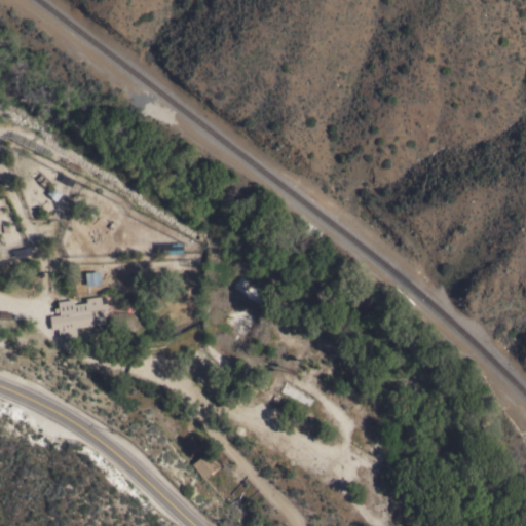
[(99,283),(84,284),(83,271),(98,270),(99,283)]
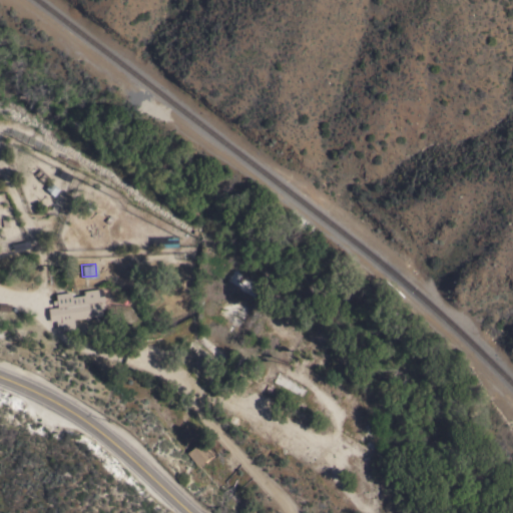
[(234,267),(266,287),(258,301),(225,281),(234,267)]
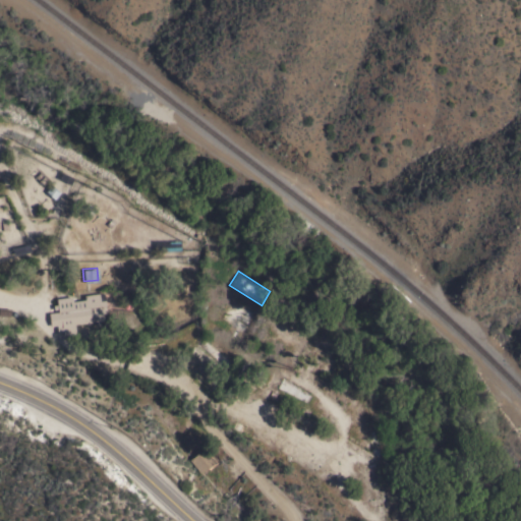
[(72,302),(84,300),(83,295),(101,292),(105,300),(107,312),(103,313),(104,321),(78,325),(79,332),(62,335),(62,332),(57,333),(55,325),(50,326),(48,313),(58,311),(56,299),(71,296),(71,300),(72,302)]
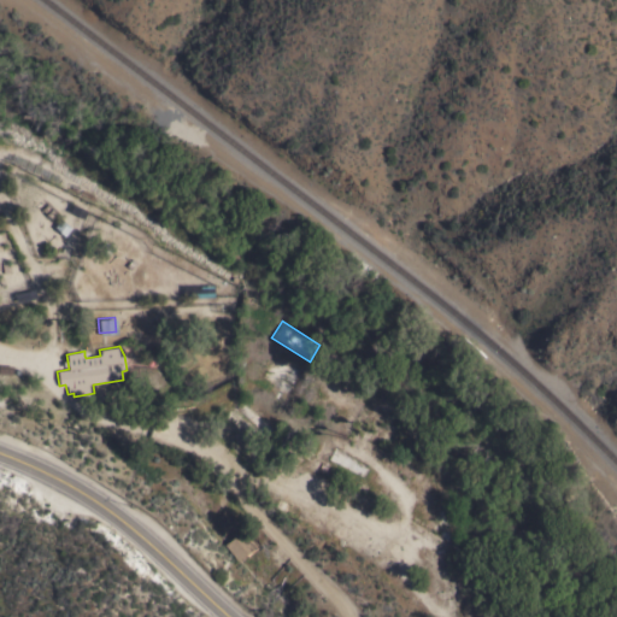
[(310,460),(295,452),(305,435),(319,442),(310,460)]
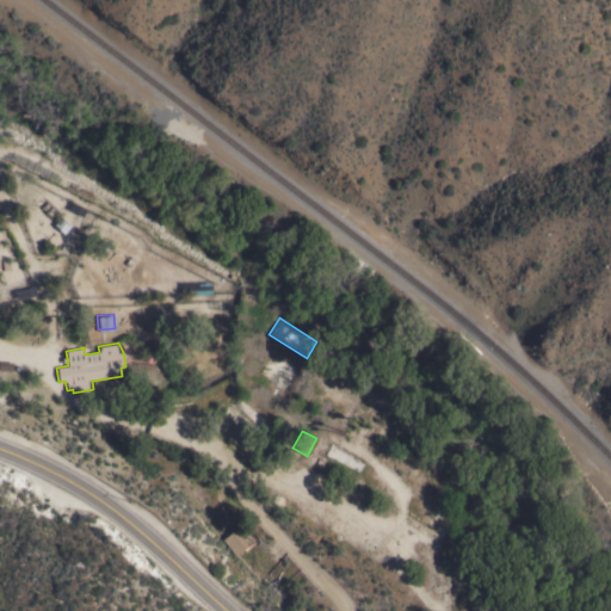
[(365,462),(359,473),(322,452),(328,442),(365,462)]
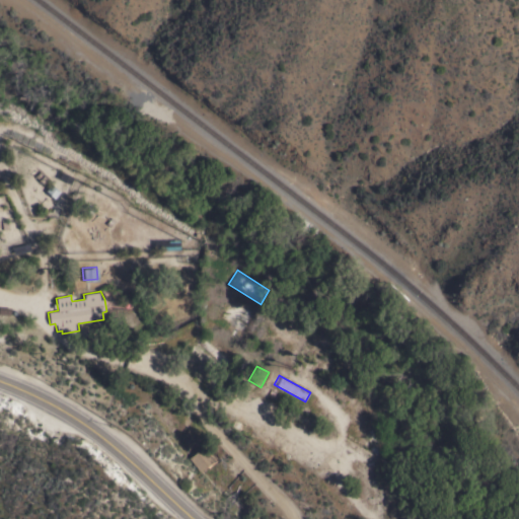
[(364,429),(371,427),(377,453),(368,450),(364,429)]
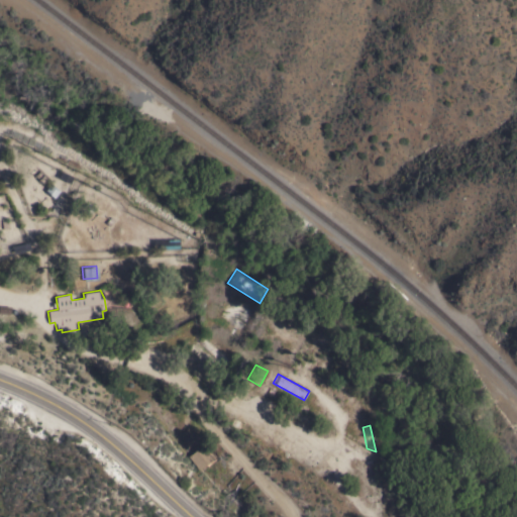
[(338,441),(341,435),(368,450),(365,455),(338,441)]
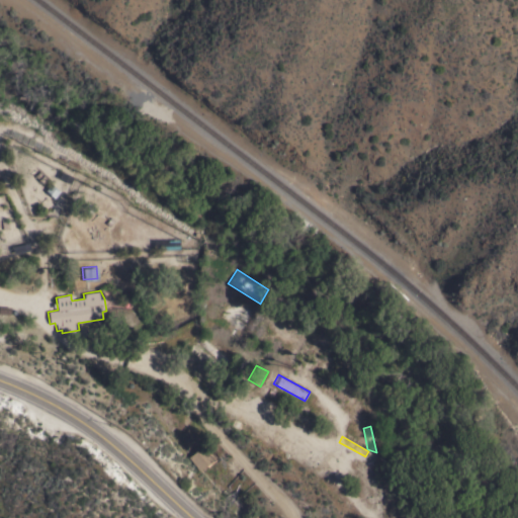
[(213,457),(198,469),(187,455),(202,443),(213,457)]
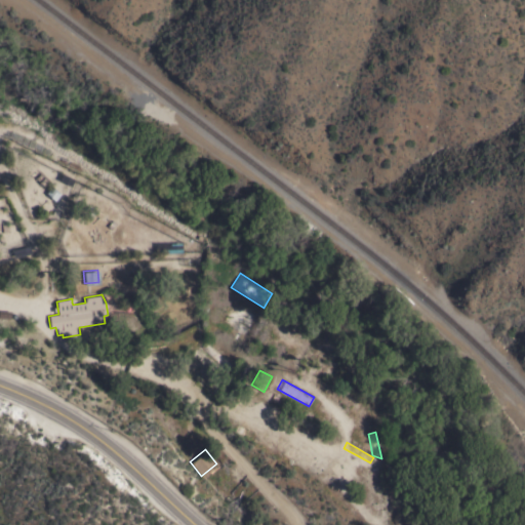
[(380,463),(384,474),(375,476),(373,466),(380,463)]
